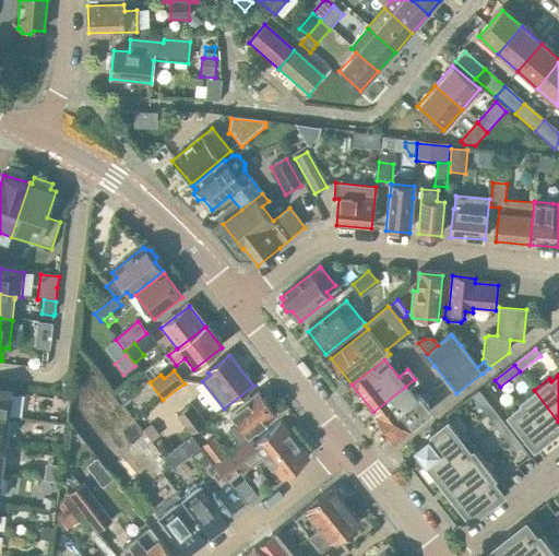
[(405,387),(373,412),(395,440),(428,415),(428,407),(419,397),(416,399),(405,387)]
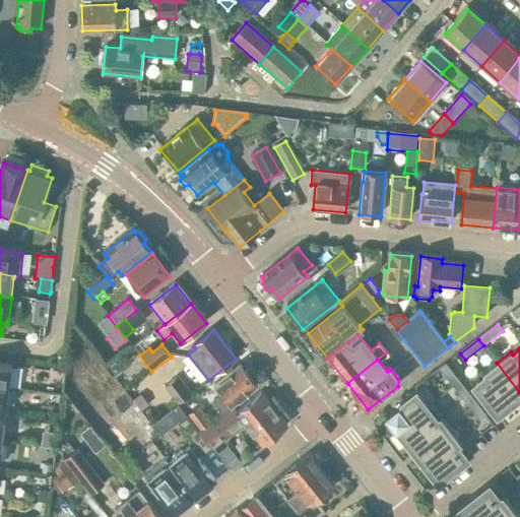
[(116,362),(107,369),(114,379),(123,372),(116,362)]
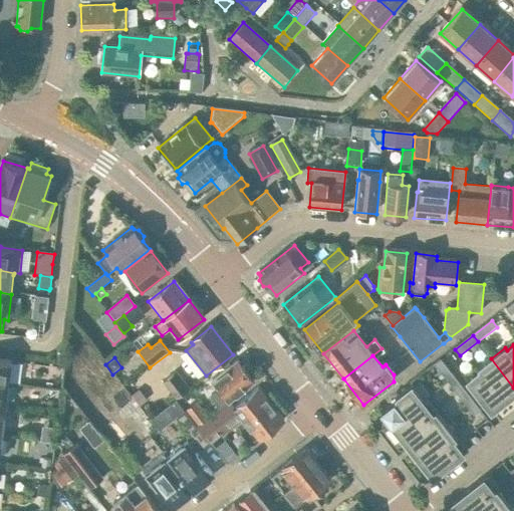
[(503,399),(513,390),(513,388),(491,358),(478,368),(480,371),(467,381),(491,413),(506,402),(503,399)]
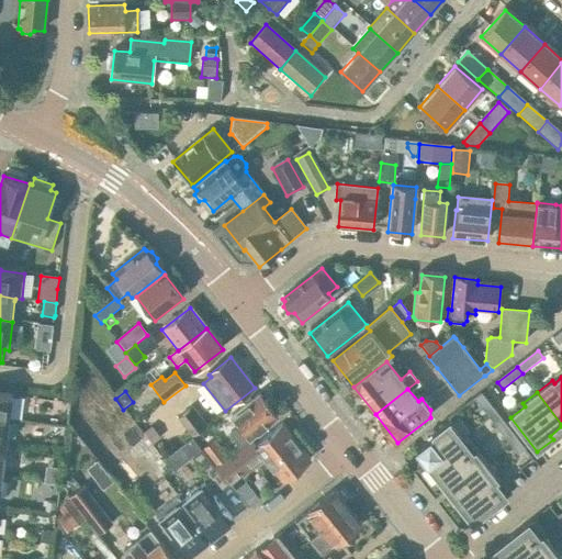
[(0,420),(10,422),(13,397),(0,394),(0,420)]
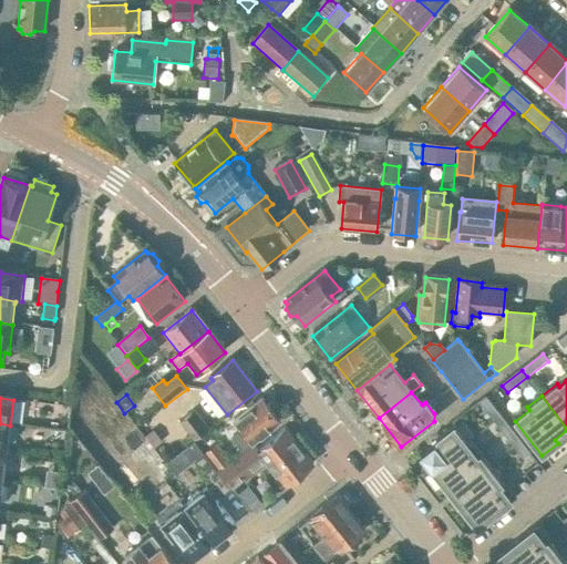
[(494,423),(501,418),(485,398),(478,403),(494,423)]
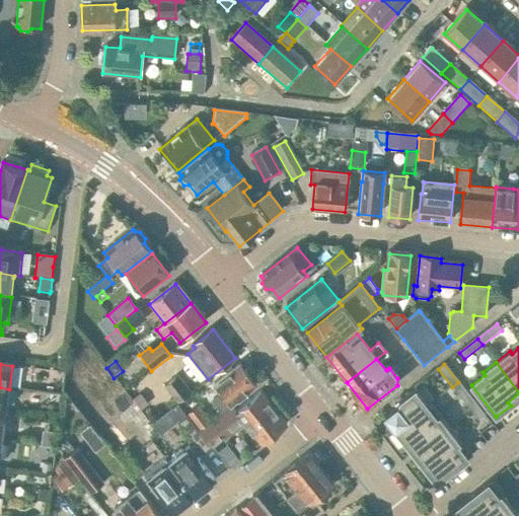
[(220,394),(212,401),(221,414),(230,407),(231,406),(255,386),(239,365),(213,385),(220,394)]
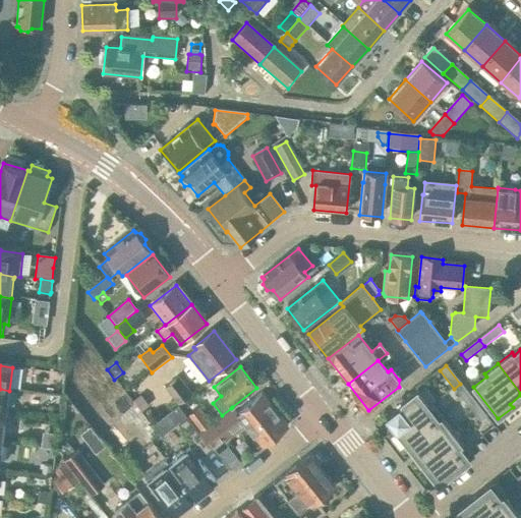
[(178,406),(192,395),(178,378),(164,388),(178,406)]
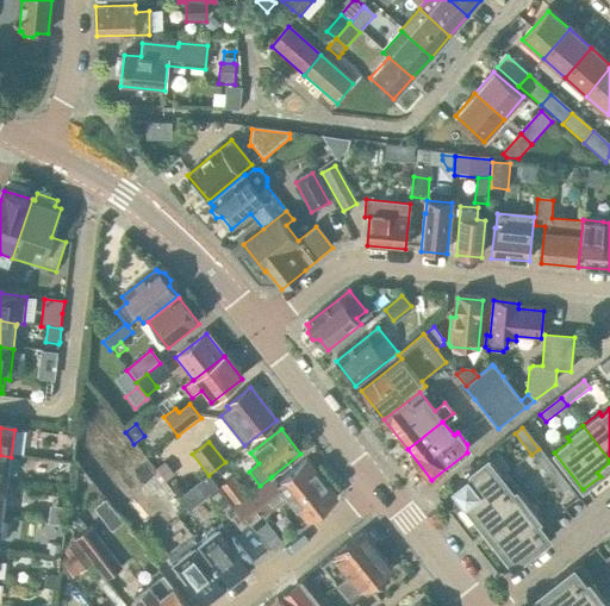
[(555,486),(562,479),(539,449),(531,455),(555,486)]
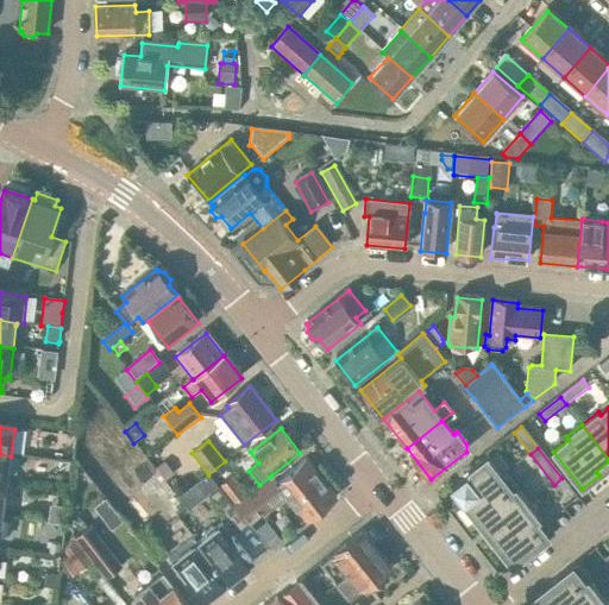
[(0,480),(7,483),(11,457),(0,454),(0,480)]
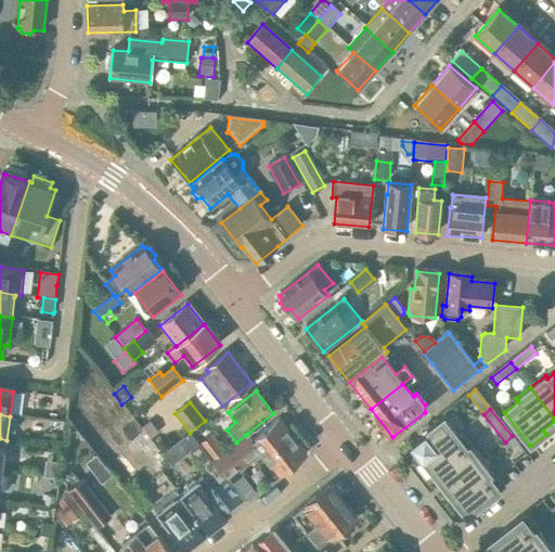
[(428,434),(412,447),(423,462),(456,436),(442,418),(426,431),(428,434)]
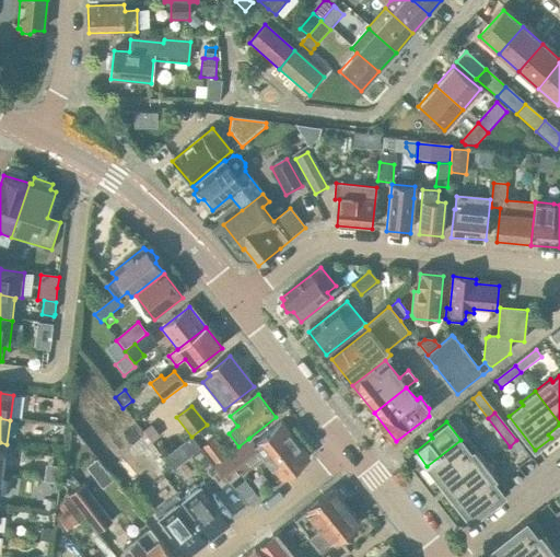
[(200,450),(190,456),(209,480),(203,485),(211,495),(217,490),(219,492),(229,485),(230,485),(264,457),(281,480),(308,459),(281,424),(255,445),(249,439),(249,438),(248,439),(238,447),(228,455),(214,465),(214,466),(200,449),(200,450)]
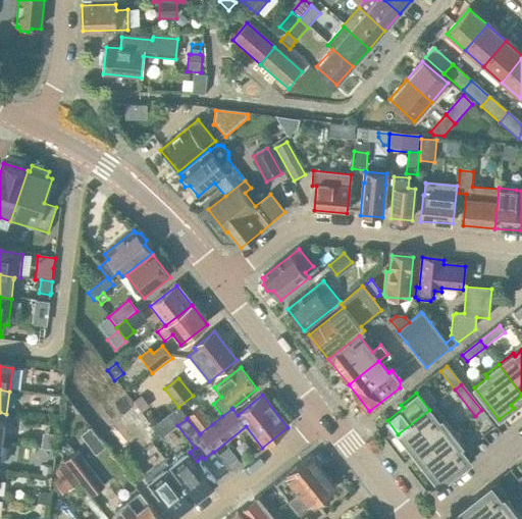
[(200,408),(188,417),(200,433),(212,424),(200,408)]
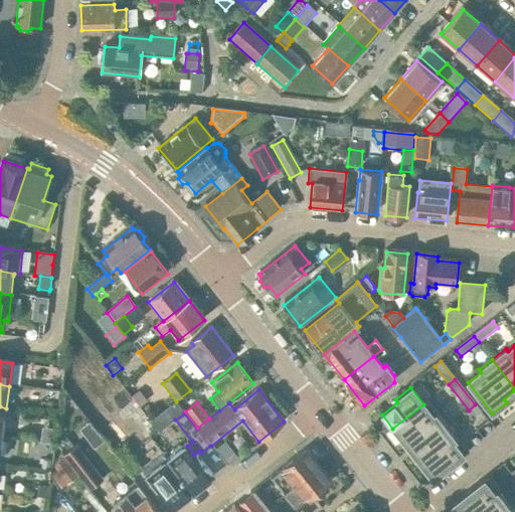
[(415,452),(447,428),(436,413),(434,415),(423,404),(392,429),(403,442),(406,440),(415,452)]
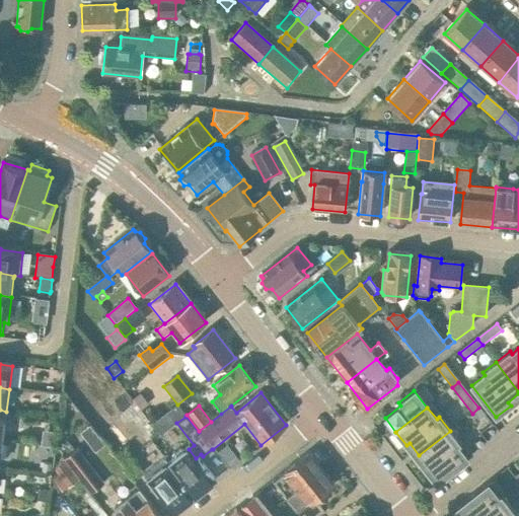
[(478,408),(472,414),(478,421),(485,416),(478,408)]
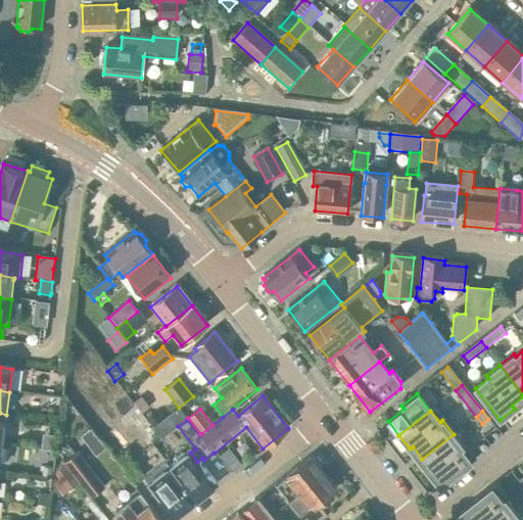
[(135,486),(146,479),(127,454),(131,451),(114,430),(100,442),(116,462),(135,486)]
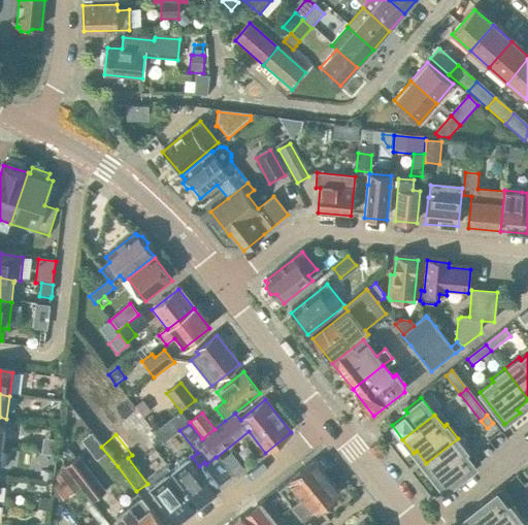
[(458,438),(426,463),(435,476),(433,478),(444,492),(476,467),(466,454),(468,452),(458,438)]
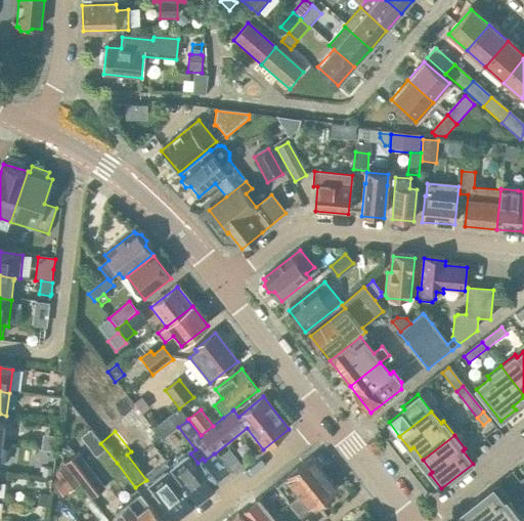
[(62,465),(91,501),(106,488),(78,452),(62,465)]
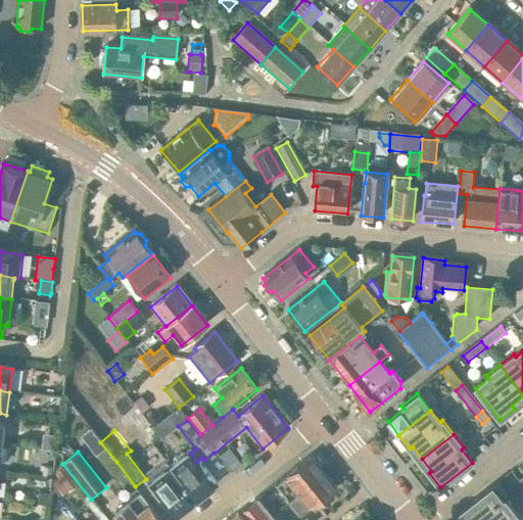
[(168,468),(195,503),(217,485),(189,452),(186,455),(182,453),(175,459),(175,463),(168,468)]
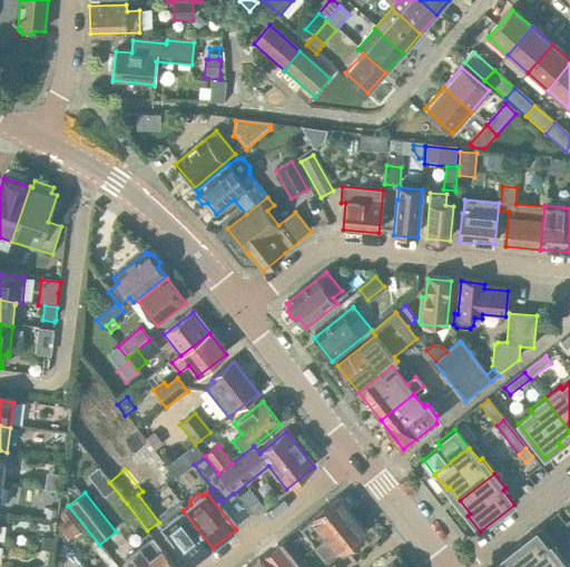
[(314,547),(353,516),(340,499),(301,530),(314,547)]
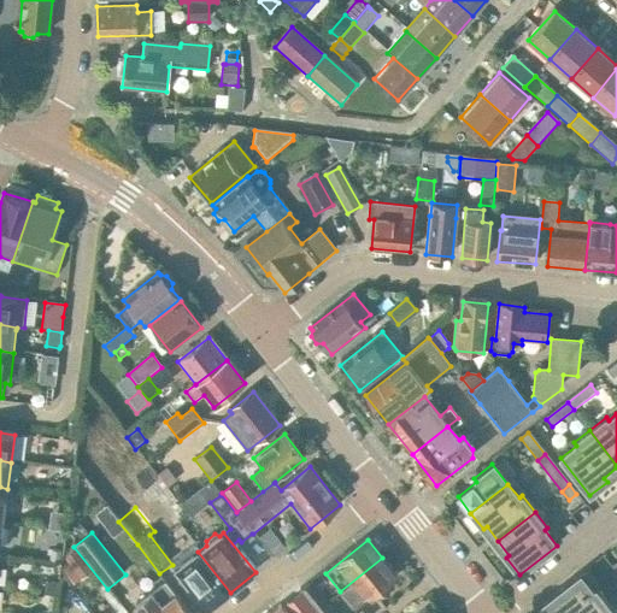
[(229,593),(198,552),(195,549),(174,566),(182,578),(178,581),(204,612),(229,593)]
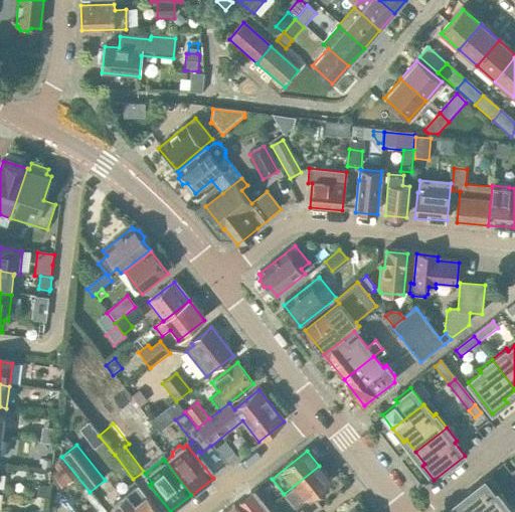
[(42,462),(41,471),(50,471),(51,463),(42,462)]
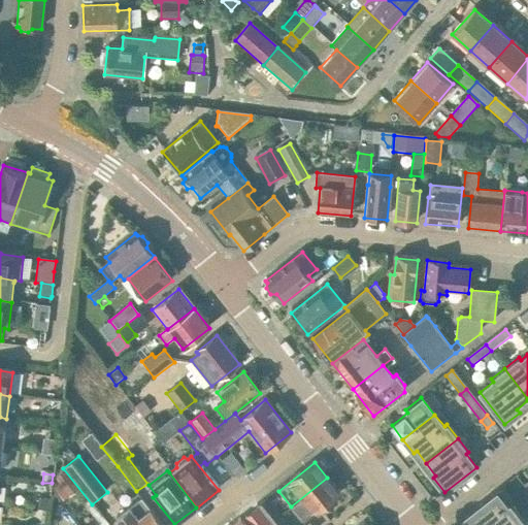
[(53,489),(54,490),(64,502),(69,497),(79,490),(69,476),(58,484),(54,489),(53,489)]
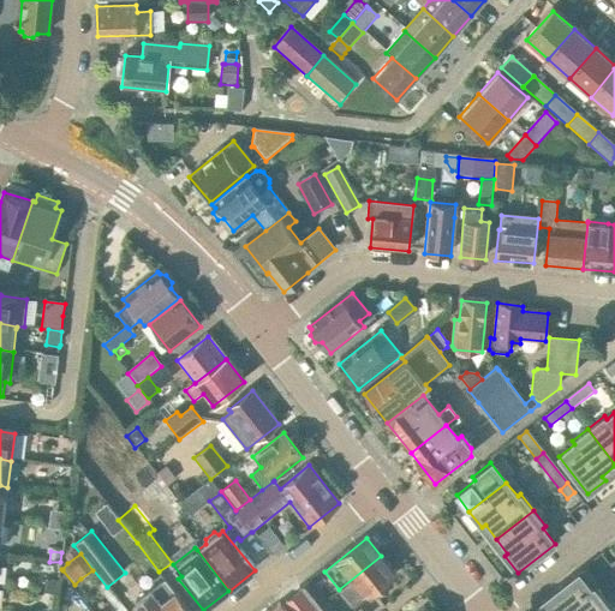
[(381,556),(339,589),(353,609),(395,575),(381,556)]
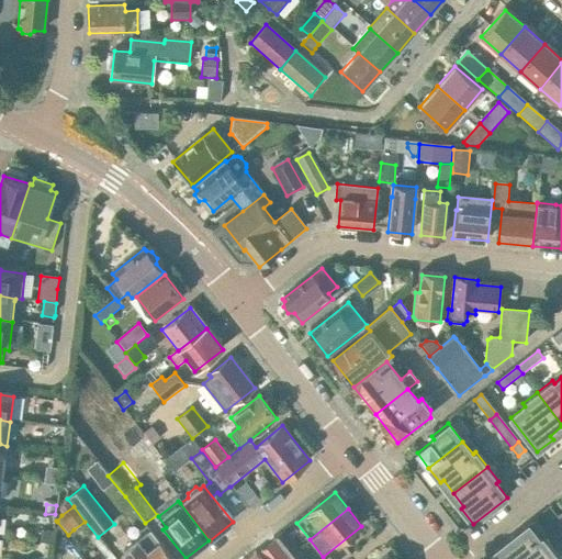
[(544,558),(554,551),(542,537),(540,539),(528,525),(495,551),(501,558),(544,558)]
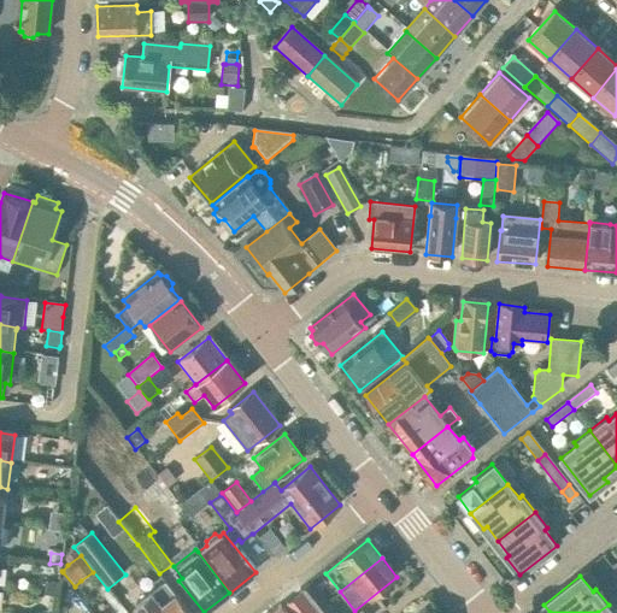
[(188,612),(164,582),(134,606),(139,612),(188,612)]
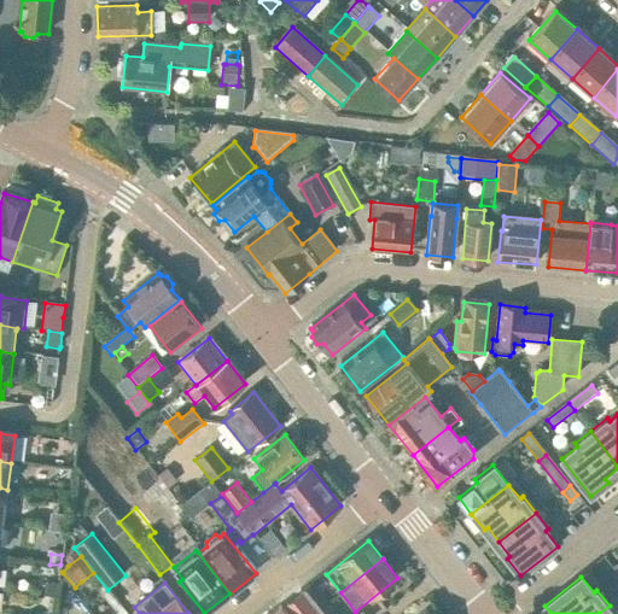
[(46,584),(45,598),(56,600),(58,585),(46,584)]
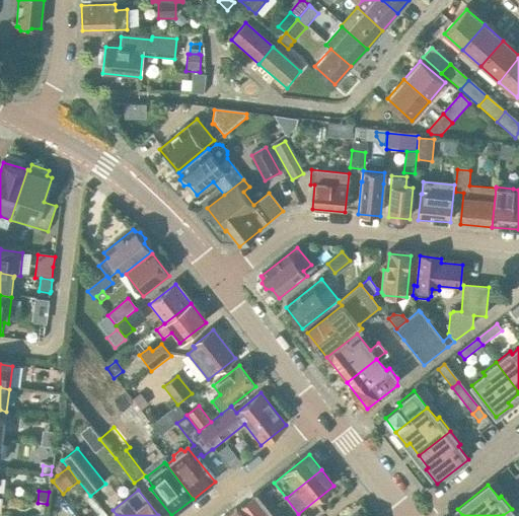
[(281,515),(261,491),(251,499),(253,501),(243,508),(249,515),(305,515),(304,514),(302,515),(281,515)]
